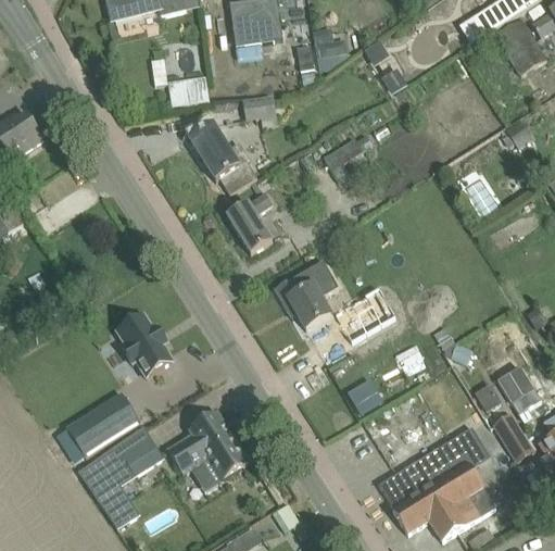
[(106,0),(112,20),(133,14),(141,12),(141,11),(159,7),(161,15),(186,9),(184,0),(106,0)]
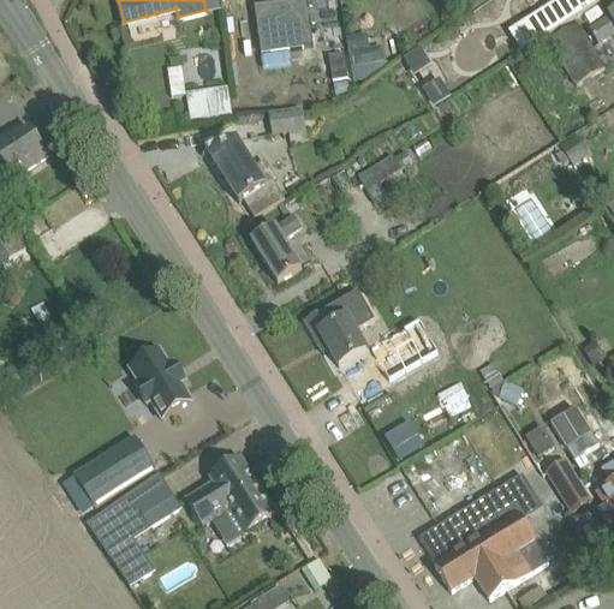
[(311,42),(305,0),(266,0),(266,1),(254,4),(260,49),(311,42)]
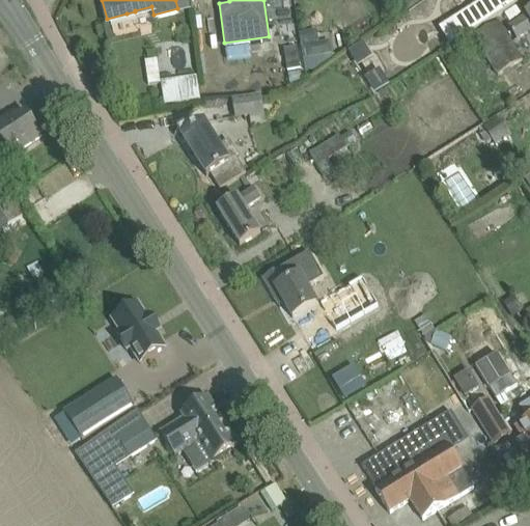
[(483,0),(452,20),(462,34),(515,0),(483,0)]
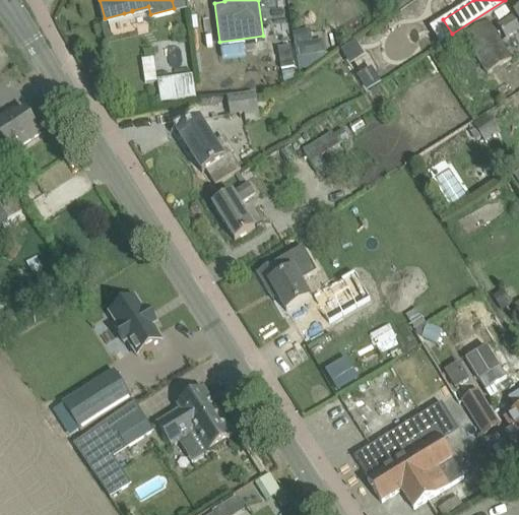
[(518,7),(498,21),(506,35),(518,25),(518,7)]
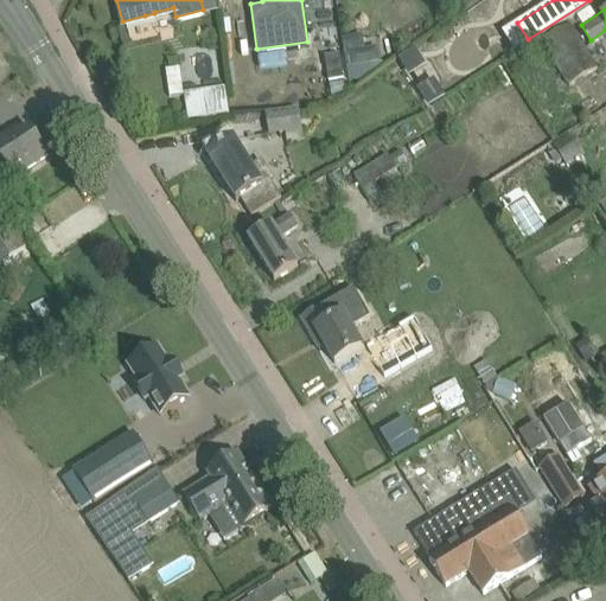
[(540,38),(567,80),(594,63),(566,20),(540,38)]
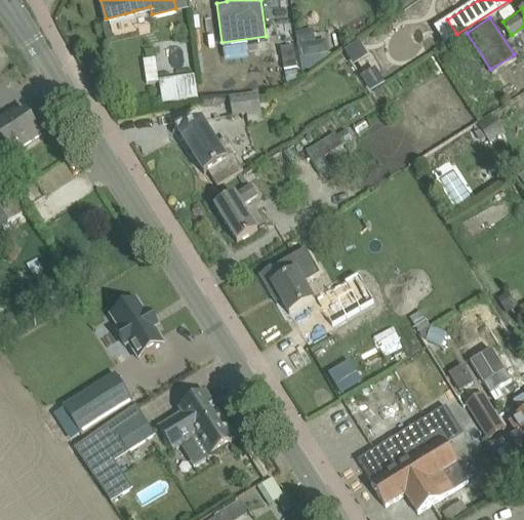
[(309,39),(300,40),(300,41),(304,53),(315,51),(314,43),(309,39)]
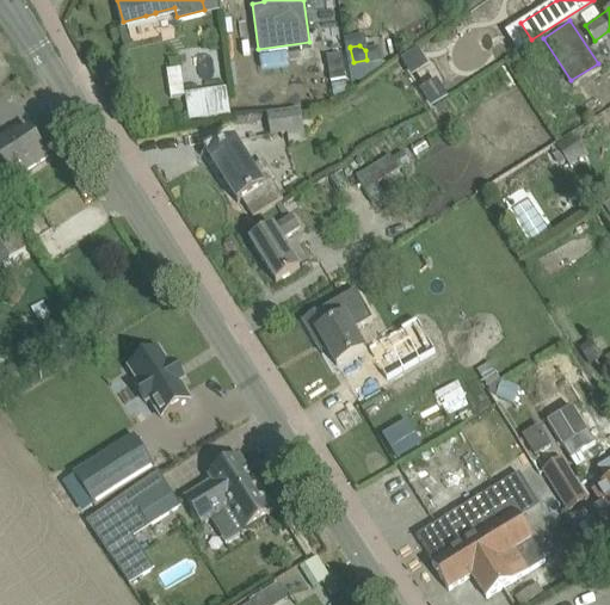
[(416,45),(400,55),(402,59),(406,57),(413,71),(426,62),(416,45)]
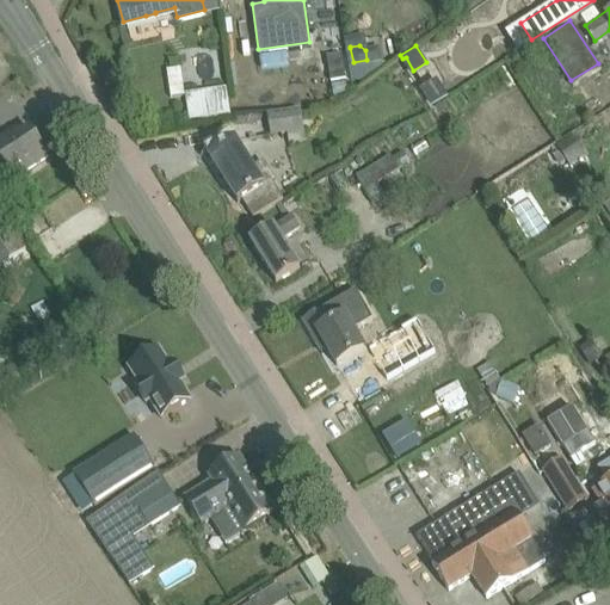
[(343,66),(328,68),(330,76),(344,74),(343,66)]
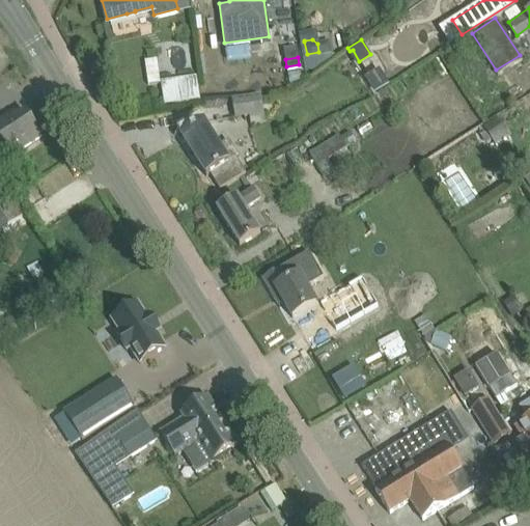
[(378,66),(367,74),(375,88),(387,81),(378,66)]
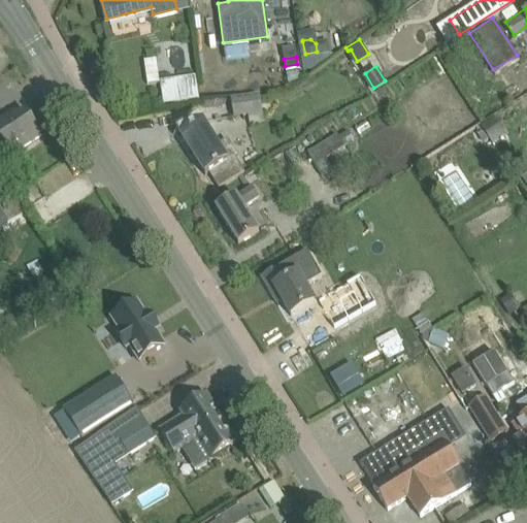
[(161,73),(162,97),(198,95),(197,72),(161,73)]
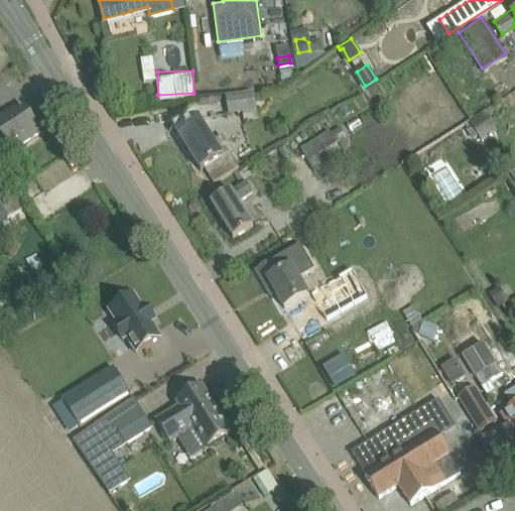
[(242,108),(244,118),(258,115),(256,109),(253,95),(252,89),(225,95),(229,111),(242,108)]
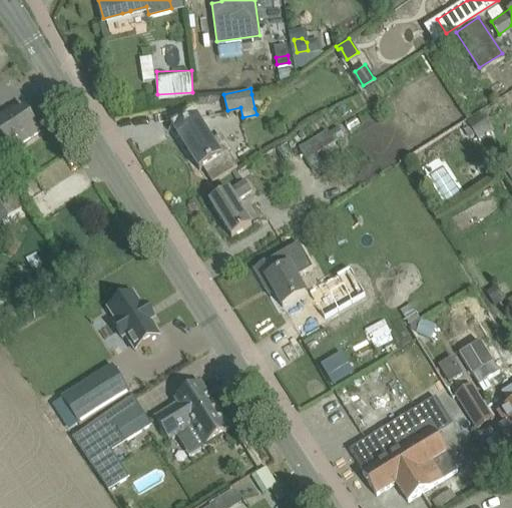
[(0,152),(39,128),(23,103),(16,108),(13,103),(0,111),(0,152)]
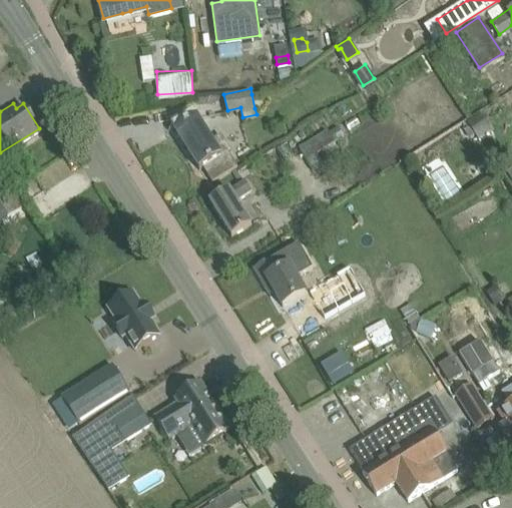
[(481,108),(467,118),(479,136),(493,126),(481,108)]
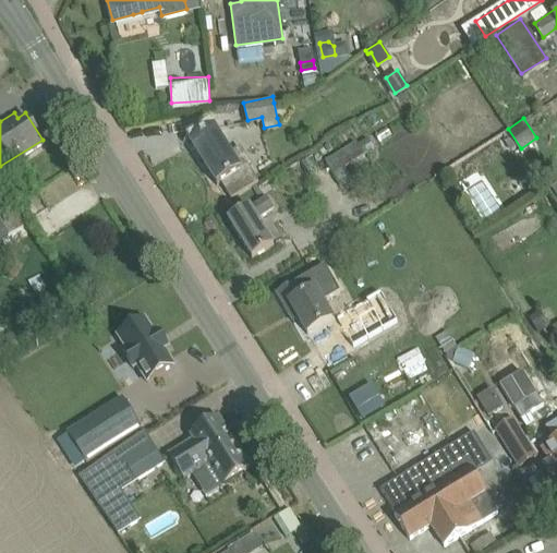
[(208,128),(190,140),(216,181),(220,179),(230,195),(251,183),(255,180),(257,179),(247,163),(250,160),(246,155),(237,161),(230,151),(214,124),(208,128)]
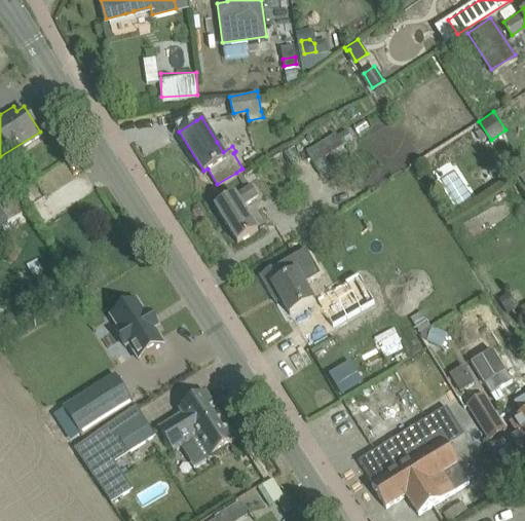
[(334,129),(305,148),(314,161),(324,155),(332,151),(343,143),(342,142),(336,133),(334,129)]
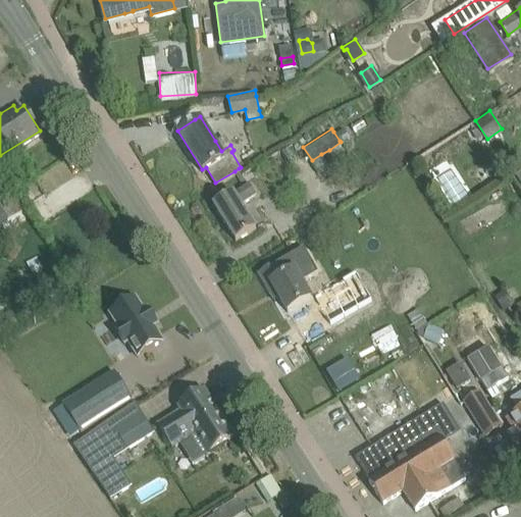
[(8,178),(0,184),(0,206),(6,217),(24,206),(8,178)]
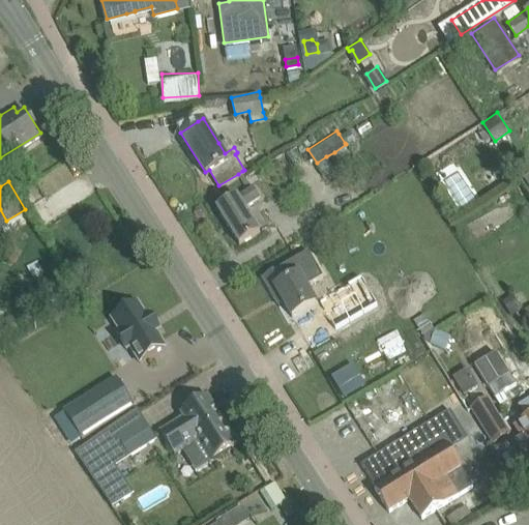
[(215,205),(238,242),(259,230),(243,205),(258,196),(252,185),(237,194),(236,193),(215,205)]
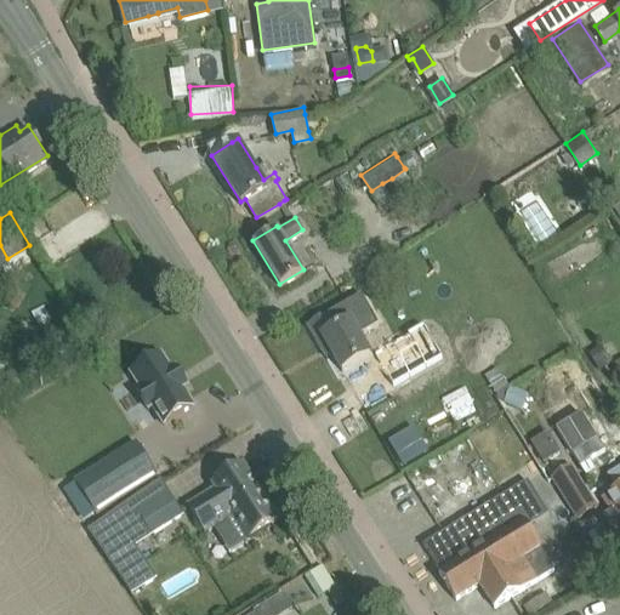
[(377,320),(369,307),(350,319),(348,318),(336,325),(328,309),(307,322),(318,342),(324,337),(341,366),(369,351),(358,331),(377,320)]
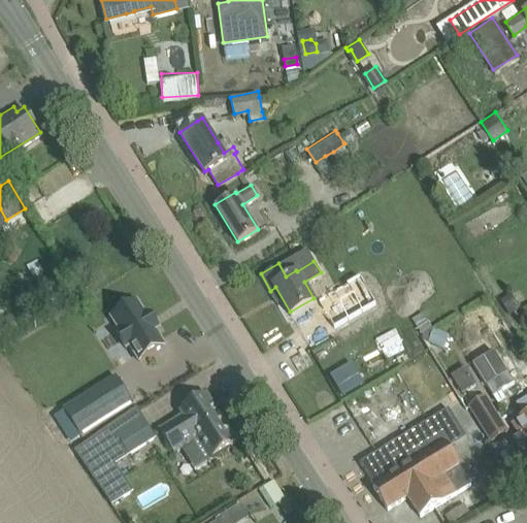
[(317,295),(332,321),(352,308),(336,283),(317,295)]
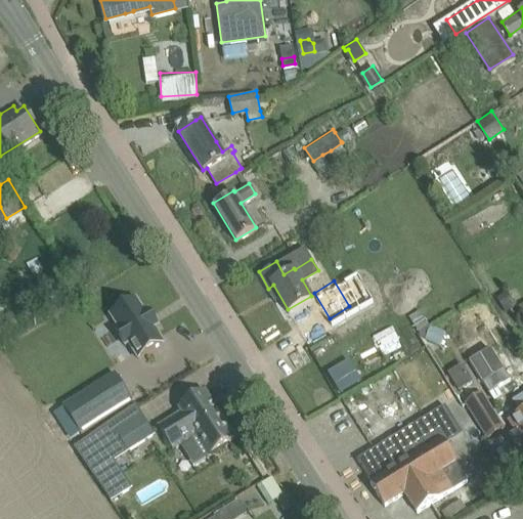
[(135,296),(110,311),(119,327),(115,329),(124,343),(128,341),(137,355),(163,339),(154,325),(157,322),(147,308),(144,310),(135,296)]
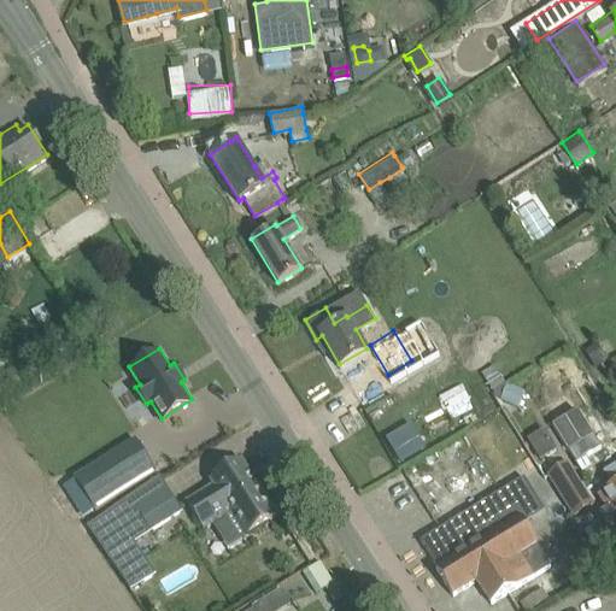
[(576,406),(552,422),(576,459),(600,444),(576,406)]
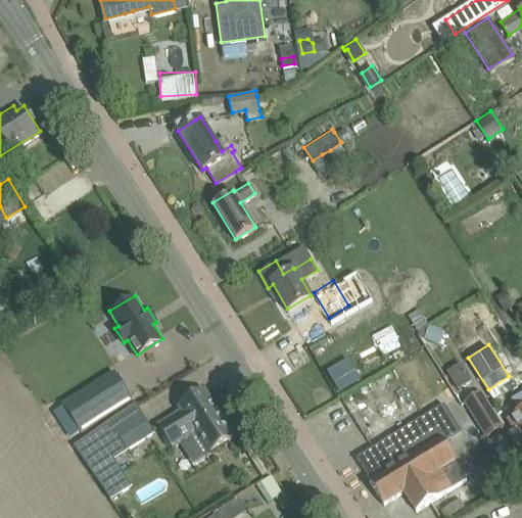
[(393,363),(413,394),(421,389),(410,372),(430,361),(421,346),(393,363)]
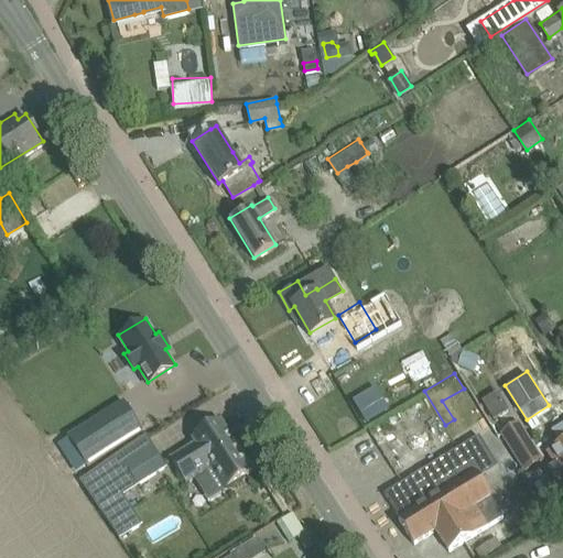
[(375,385),(354,397),(366,418),(387,406),(375,385)]
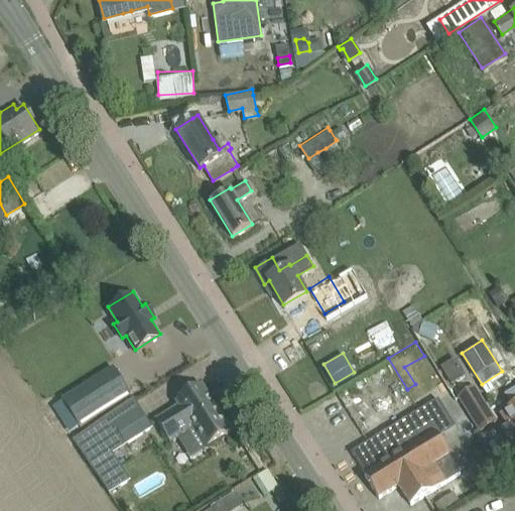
[(455,355),(439,365),(451,382),(466,373),(455,355)]
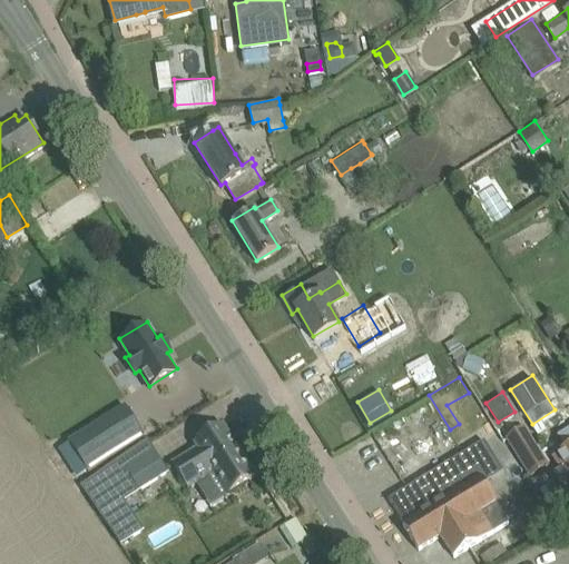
[(125,403),(68,438),(87,468),(144,433),(125,403)]
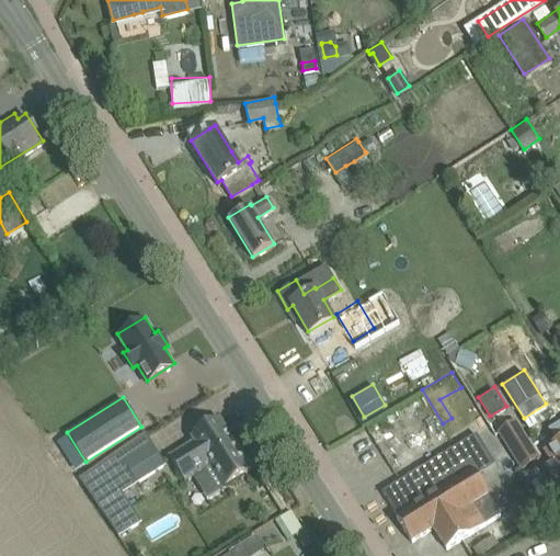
[(250,468),(217,416),(192,432),(195,438),(169,454),(184,478),(192,474),(206,496),(250,468)]
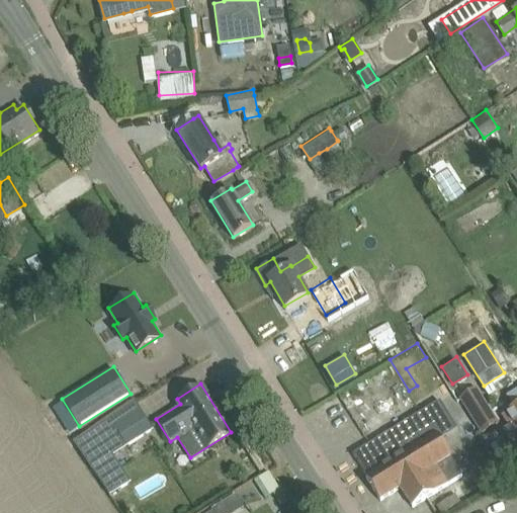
[(496,421),(475,387),(461,395),(483,429),(496,421)]
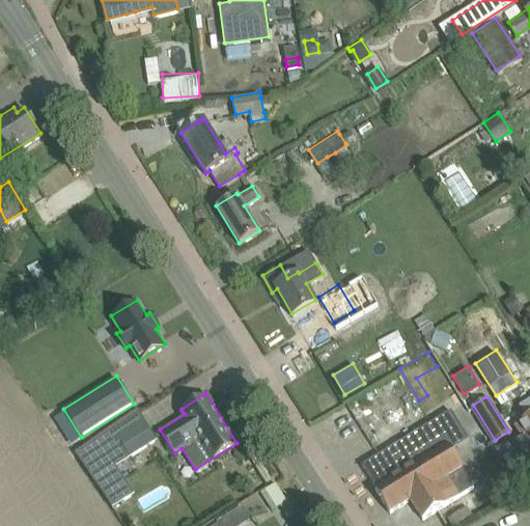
[(526,416),(513,423),(521,436),(515,438),(519,444),(529,461),(529,397),(526,400),(519,405),(526,416)]
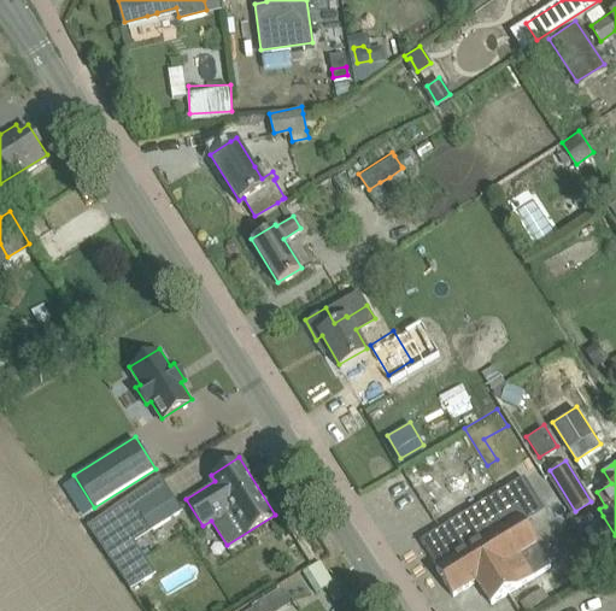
[(420,538),(438,564),(435,565),(452,593),(476,577),(491,600),(550,563),(522,520),(544,506),(523,474),(420,538)]
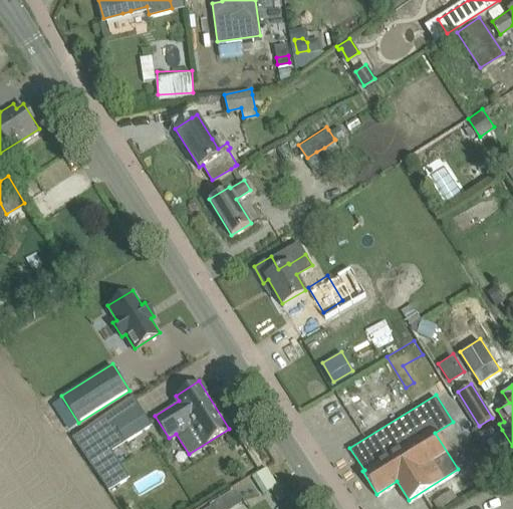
[(109,413),(74,436),(86,455),(107,486),(126,473),(110,448),(150,422),(135,400),(111,416),(109,413)]
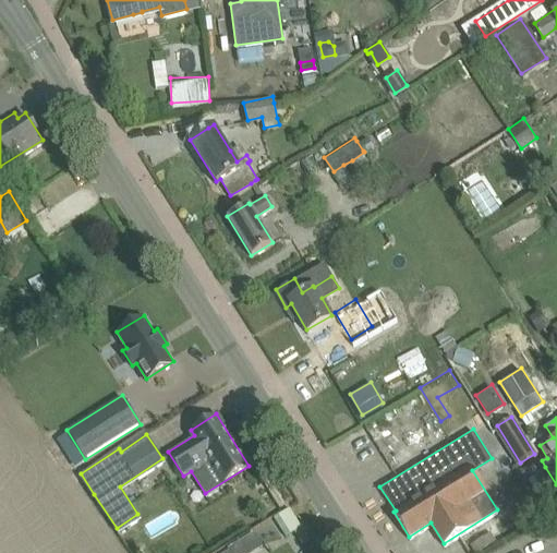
[(288,505),(273,514),(285,533),(292,528),(301,542),(309,538),(288,505)]
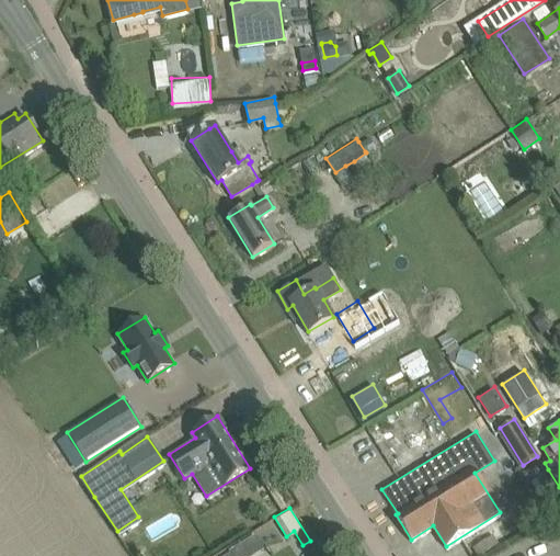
[(491,533),(472,545),(478,553),(496,542),(491,533)]
